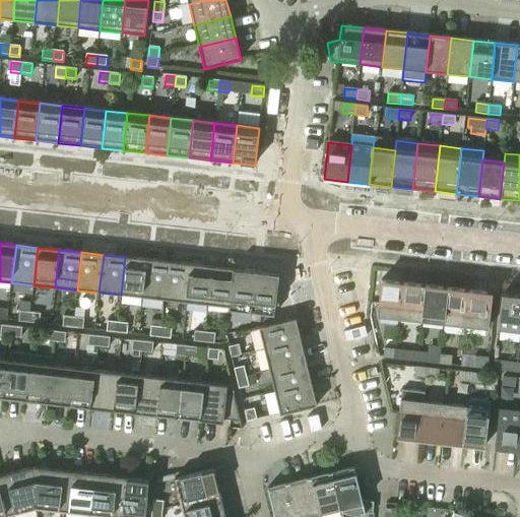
[(125,257),(121,295),(143,298),(147,260),(125,257)]
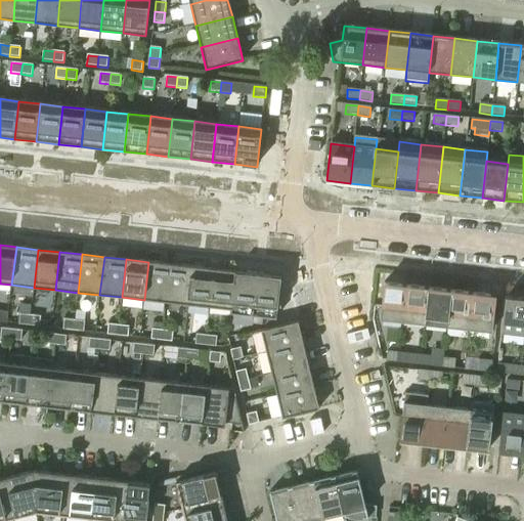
[(148,262),(144,300),(166,302),(170,264),(148,262)]
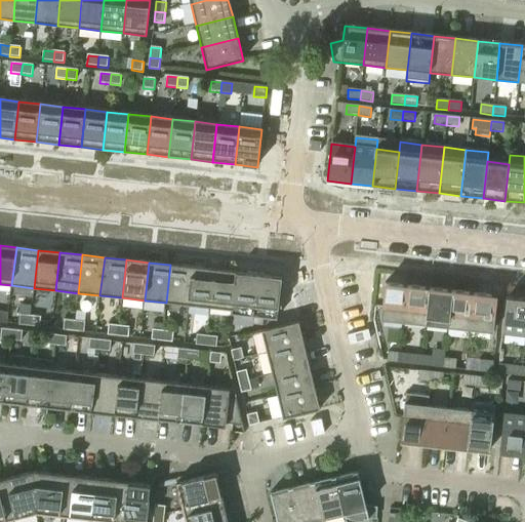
[(170,265),(166,303),(189,306),(193,268),(170,265)]
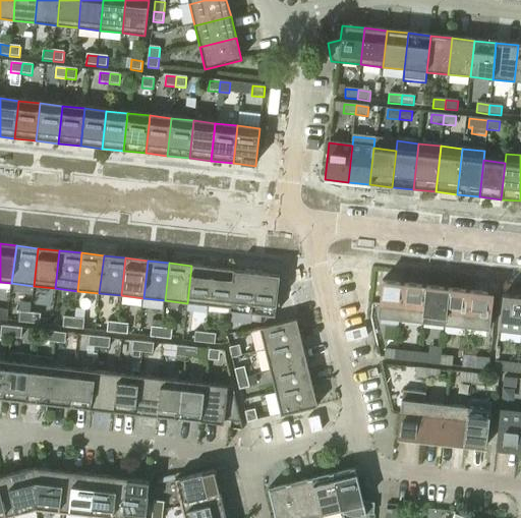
[(191,266),(187,303),(209,305),(213,268),(191,266)]
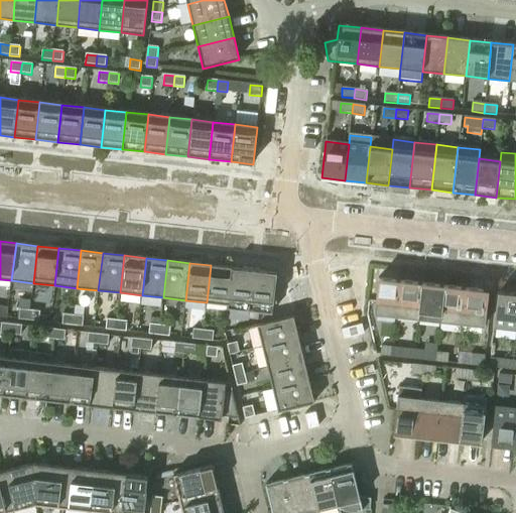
[(211,265),(207,302),(227,305),(229,305),(233,268),(211,265)]
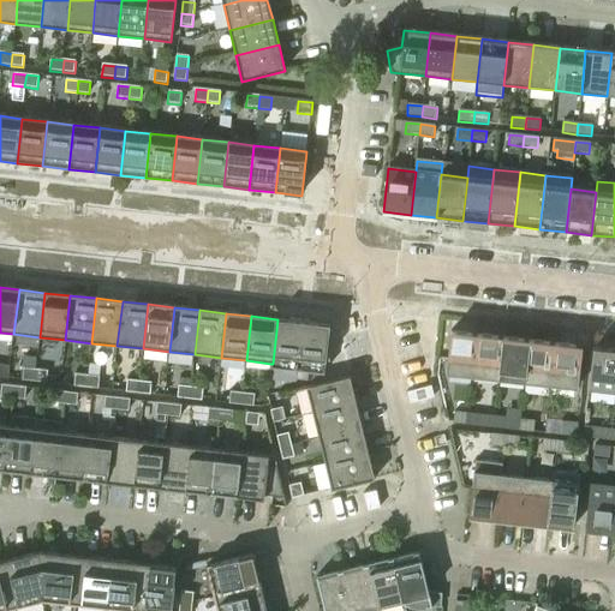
[(270,364),(270,367),(312,372),(310,387),(323,383),(330,325),(278,319),(273,364),(270,364)]
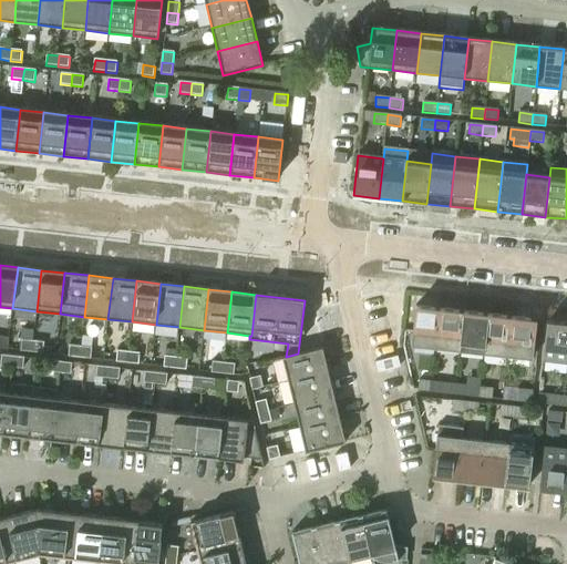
[(411,346),(436,349),(441,309),(415,306),(411,346)]
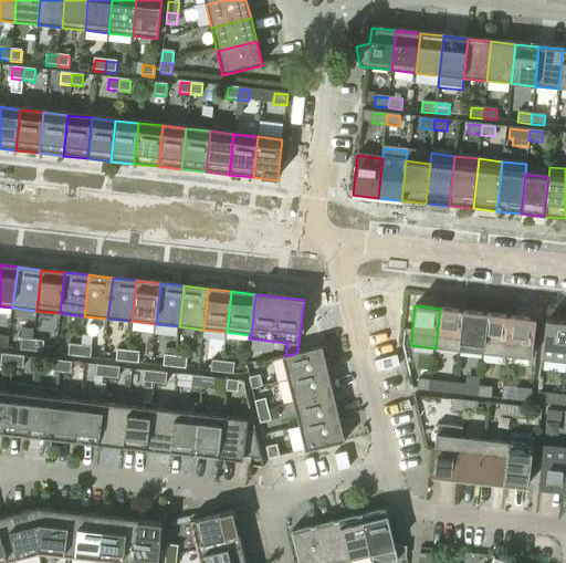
[(436,348),(459,351),(463,311),(440,309),(436,348)]
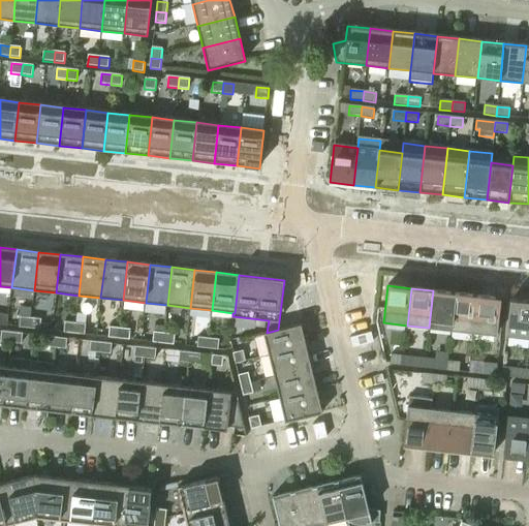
[(429,328),(450,330),(455,294),(433,290),(429,328)]
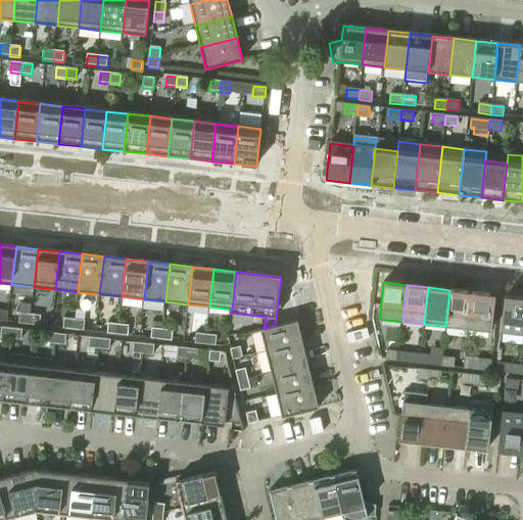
[(445,326),(468,329),(472,292),(449,290),(445,326)]
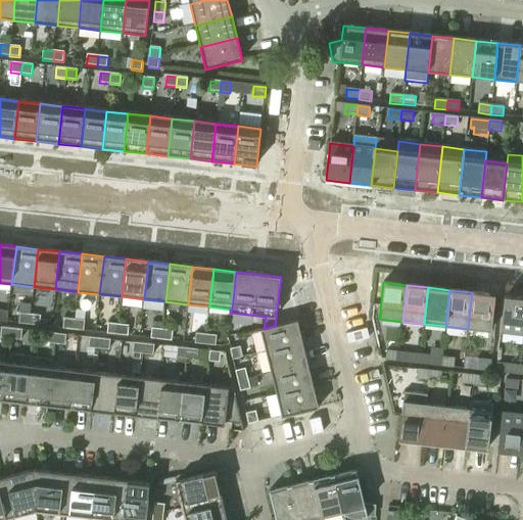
[(472,292),(468,329),(490,331),(494,295),(472,292)]
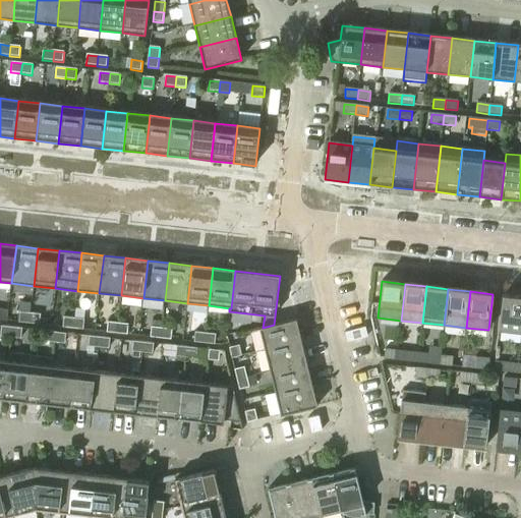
[(499,331),(520,333),(520,296),(503,295),(499,331)]
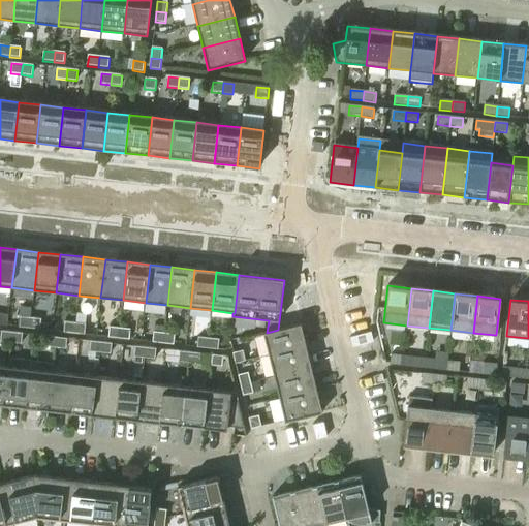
[(19,329),(29,330),(30,319),(20,318),(19,329)]
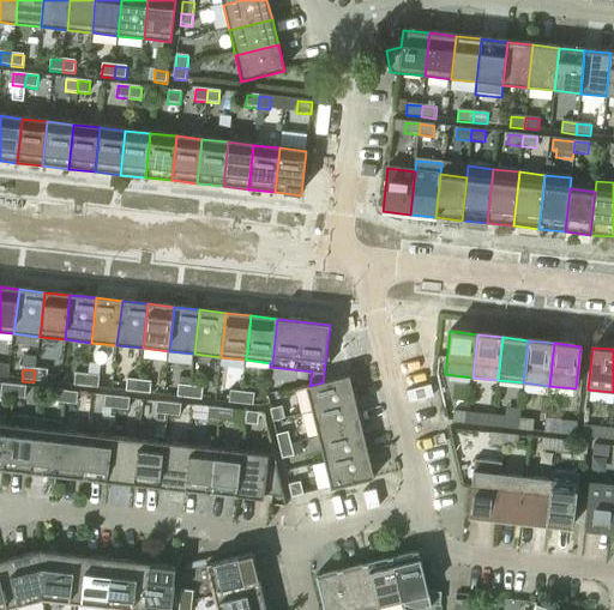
[(35,370),(34,382),(47,384),(48,372),(35,370)]
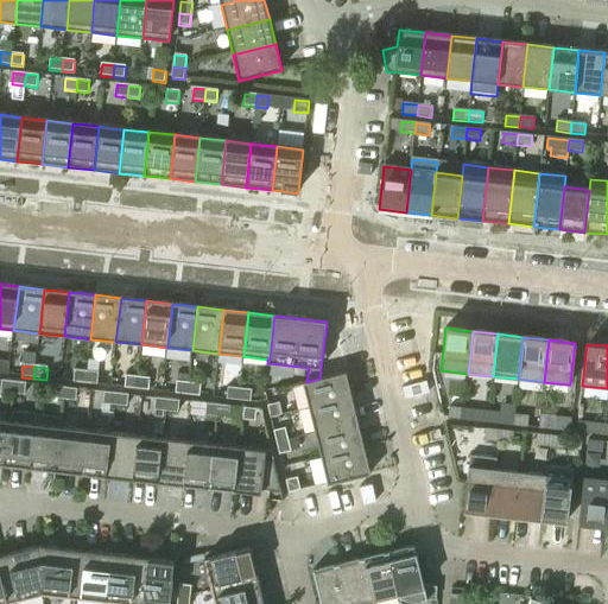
[(73,382),(84,385),(87,373),(74,370),(73,382)]
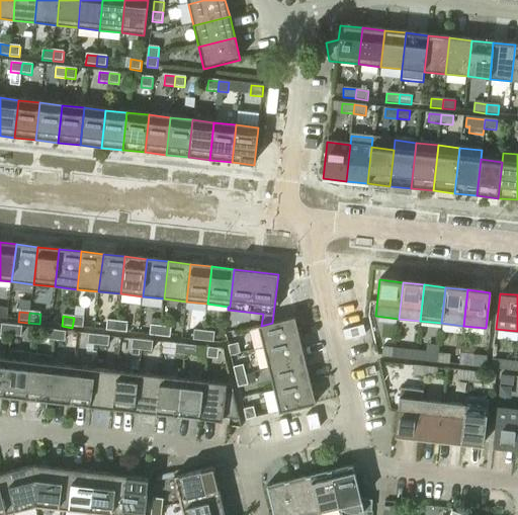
[(74,318),(72,328),(83,329),(84,319),(74,318)]
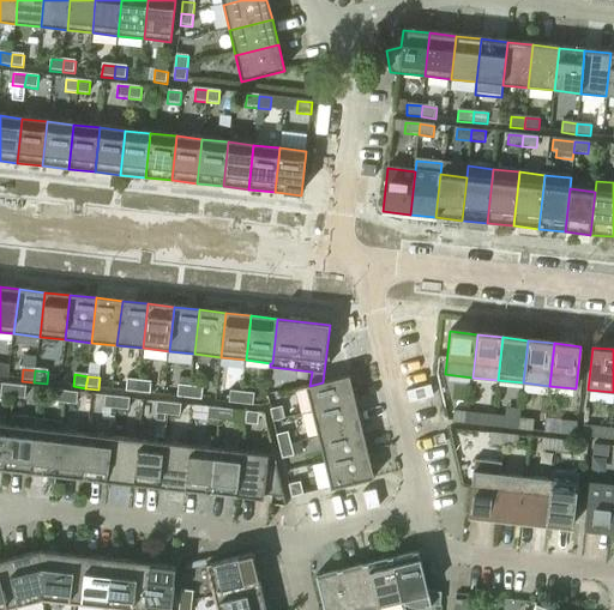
[(309,386),(306,387),(312,414),(355,403),(349,376),(323,382),(309,386)]
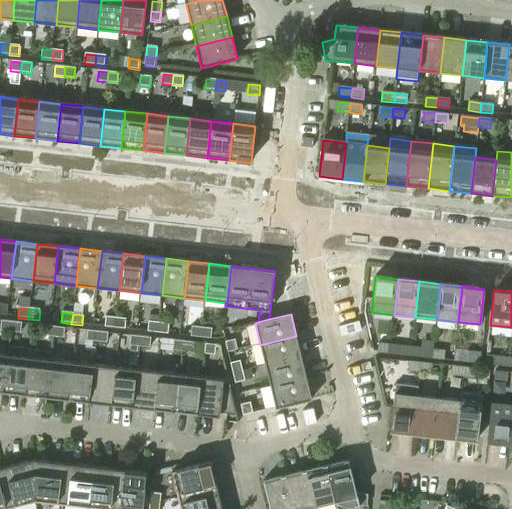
[(147,332),(158,333),(159,323),(156,323),(157,317),(149,316),(147,332)]
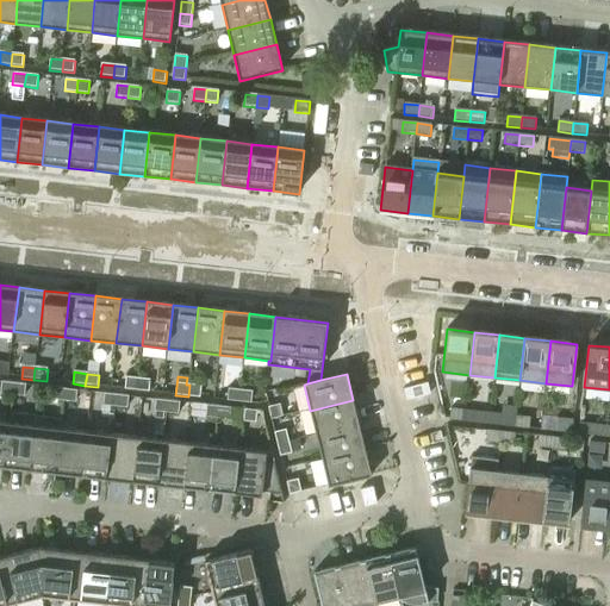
[(125,389),(137,391),(138,379),(126,378),(125,389)]
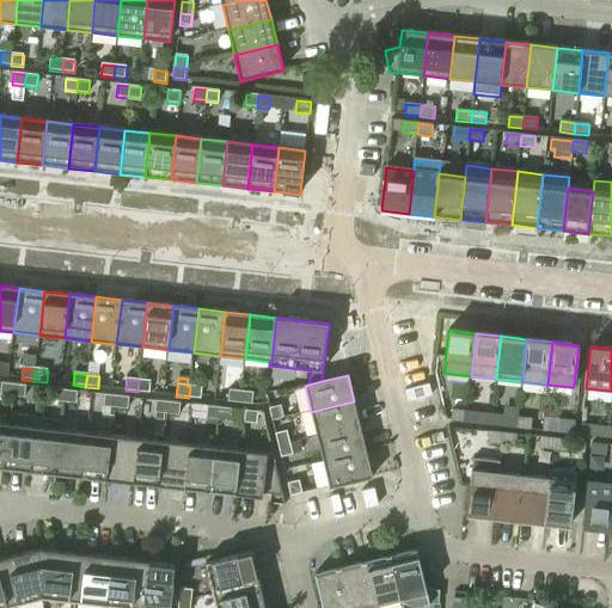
[(139,380),(138,392),(150,394),(151,382),(139,380)]
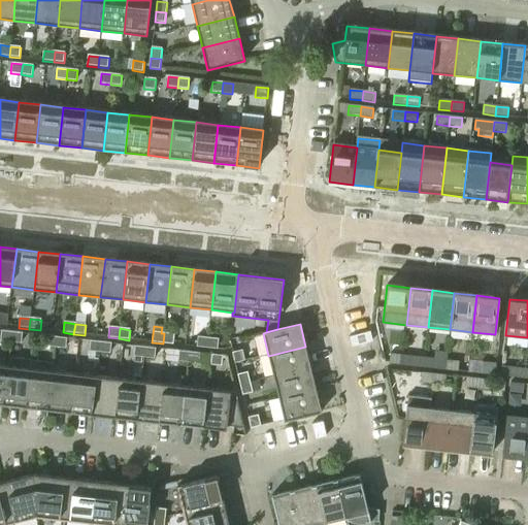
[(0,341),(10,343),(11,333),(1,331),(0,341)]
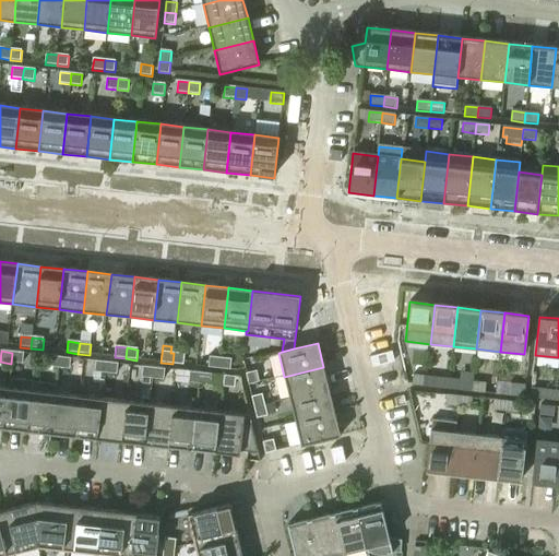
[(12,353),(11,364),(23,365),(24,354),(12,353)]
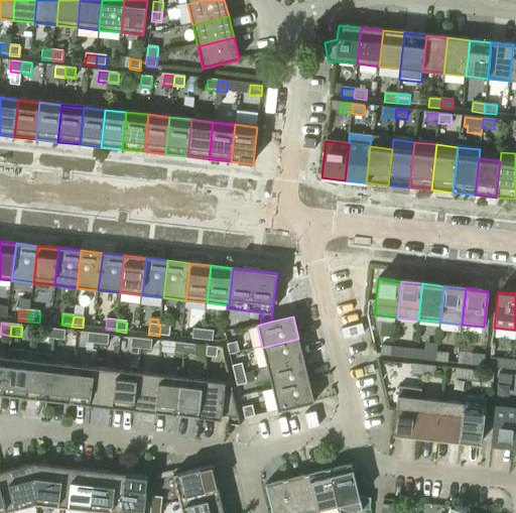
[(160,326),(159,336),(169,337),(170,327),(160,326)]
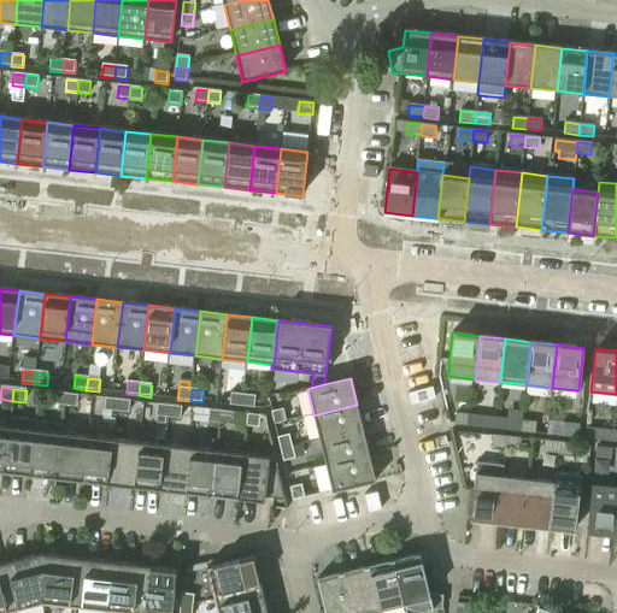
[(52,405),(64,406),(65,394),(53,393),(52,405)]
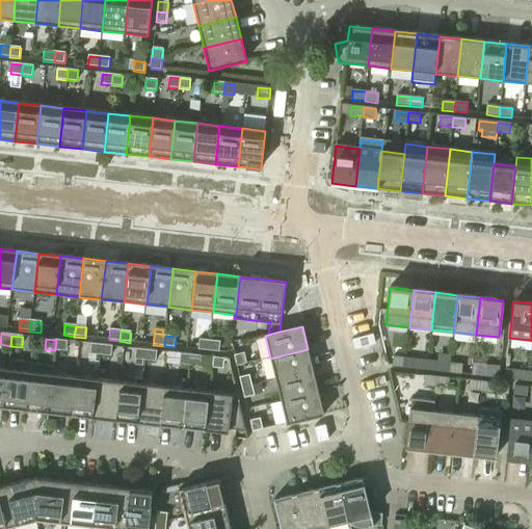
[(56,340),(55,350),(67,352),(68,342),(56,340)]
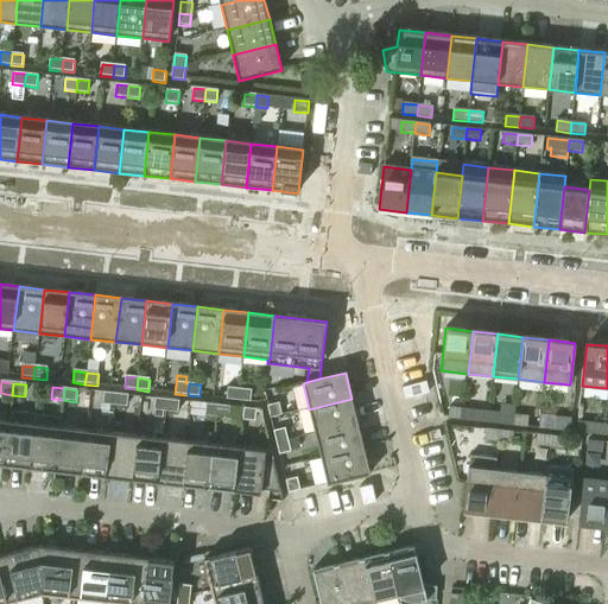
[(226,400),(239,401),(240,389),(228,388),(226,400)]
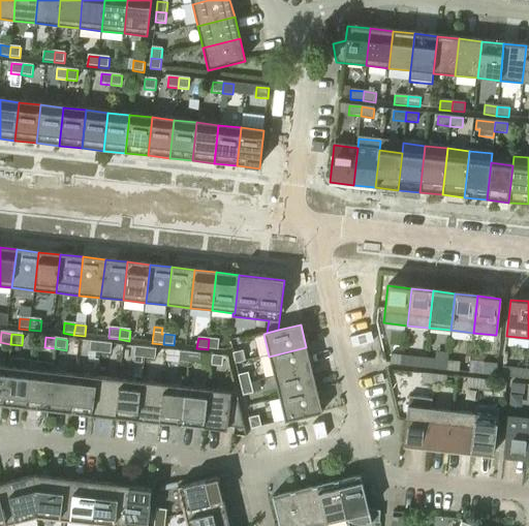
[(209,339),(208,349),(218,350),(219,340),(209,339)]
